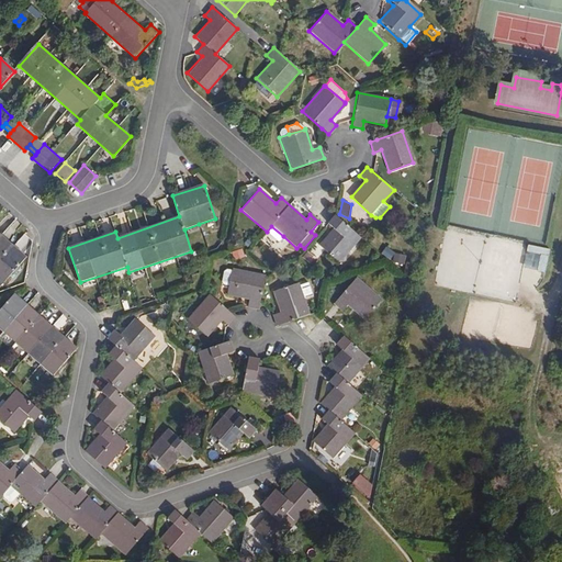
[(341,261),(363,236),(336,214),(328,223),(335,228),(321,244),(341,261)]
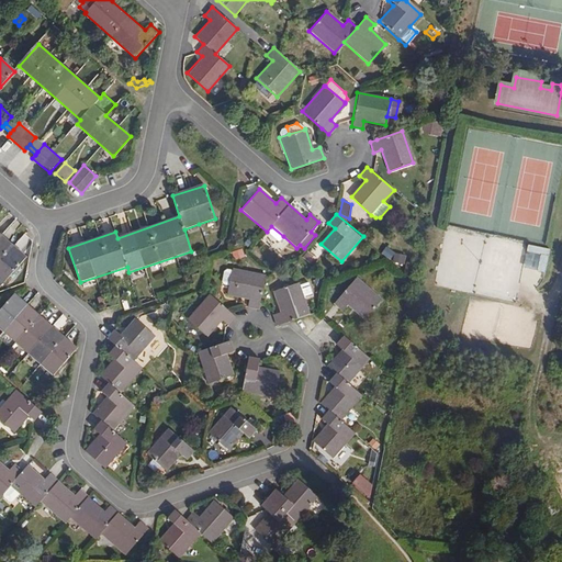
[(283,236),(271,226),(267,231),(279,242),(283,236)]
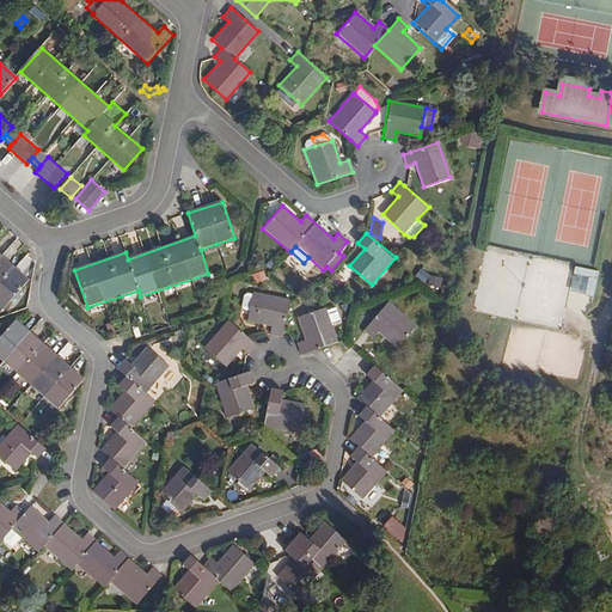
[(0,306),(2,308),(28,280),(0,256),(0,306)]
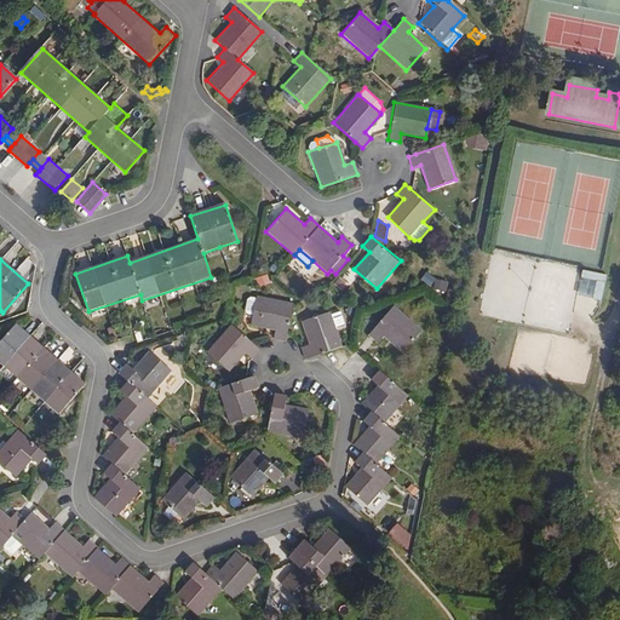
[(340,277),(333,283),(345,293),(351,287),(340,277)]
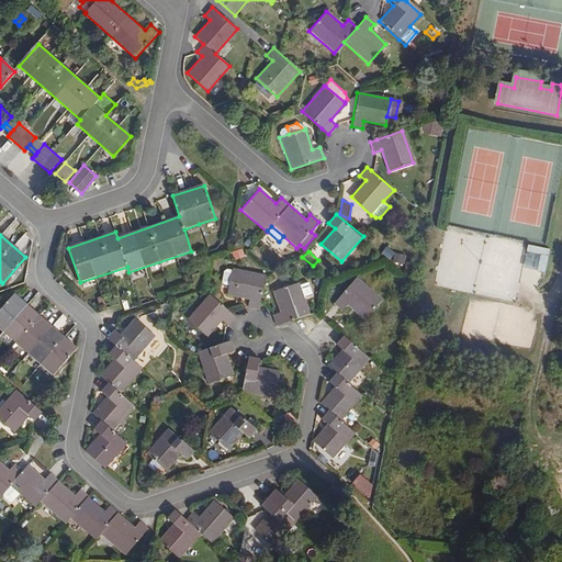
[(394,253),(392,261),(404,265),(406,256),(394,253)]
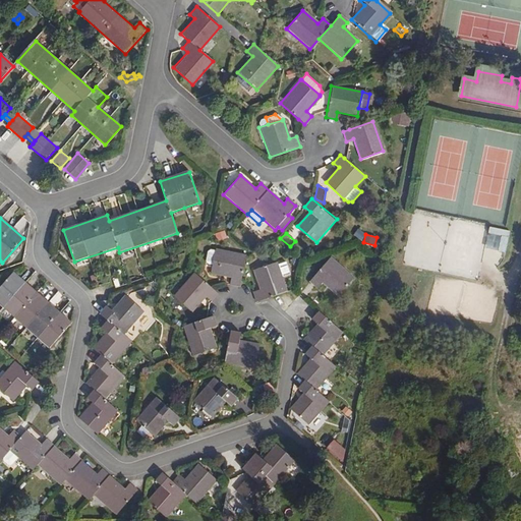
[(283,246),(276,241),(274,244),(281,250),(283,246)]
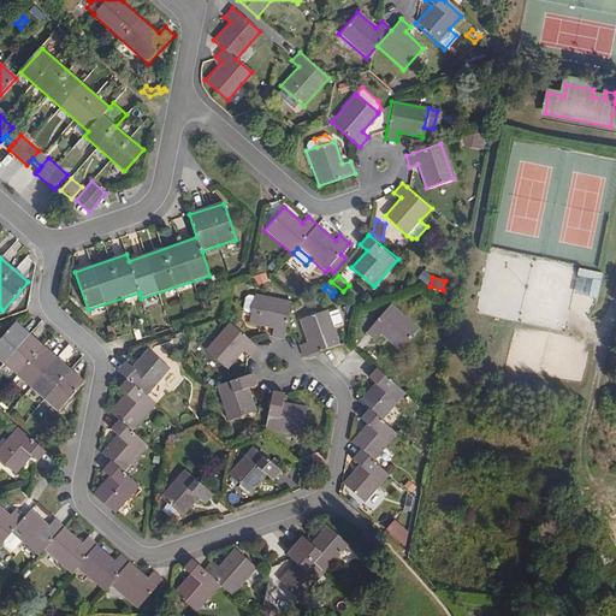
[(598,304),(602,288),(592,286),(590,303),(598,304)]
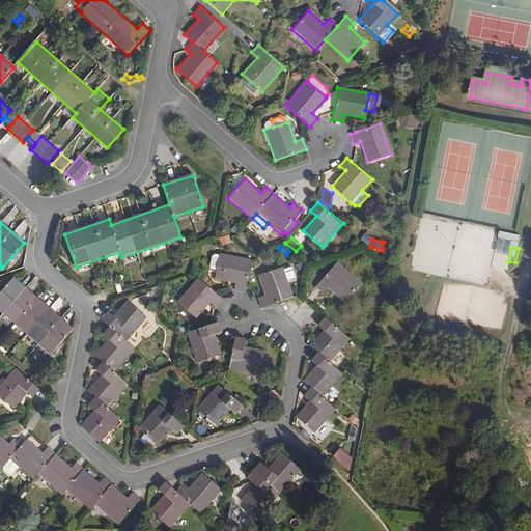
[(217,270),(219,254),(215,254),(212,256),(210,266),(213,270),(217,270)]
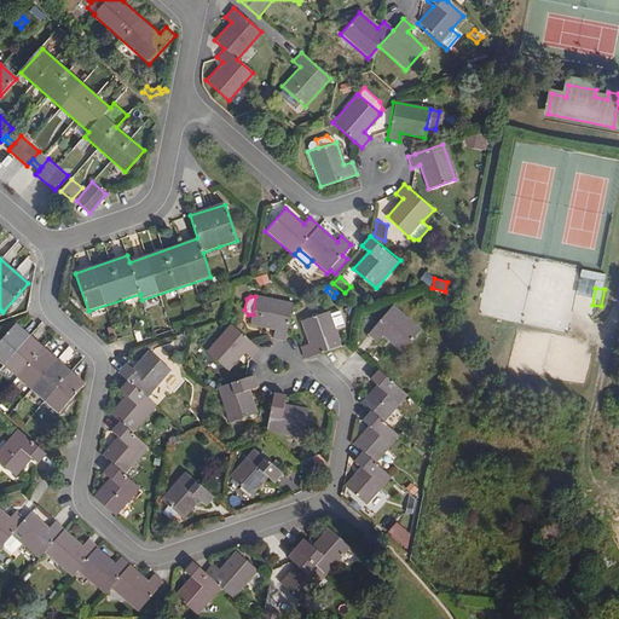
[(287,331),(291,304),(256,296),(255,296),(253,314),(250,325),(273,330),(272,339),(284,341),(287,331)]
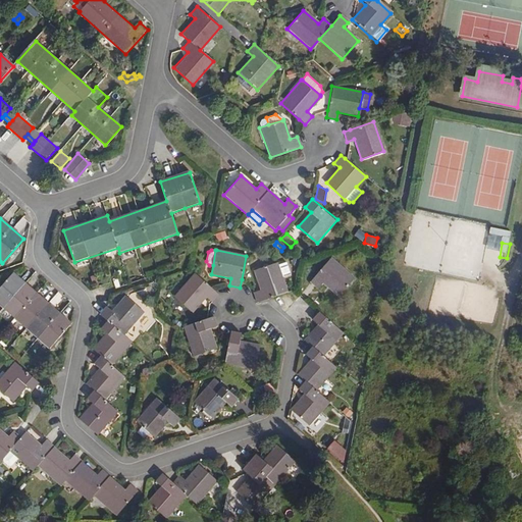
[(331,258),(311,281),(318,289),(323,283),(340,297),(356,277),(331,258)]
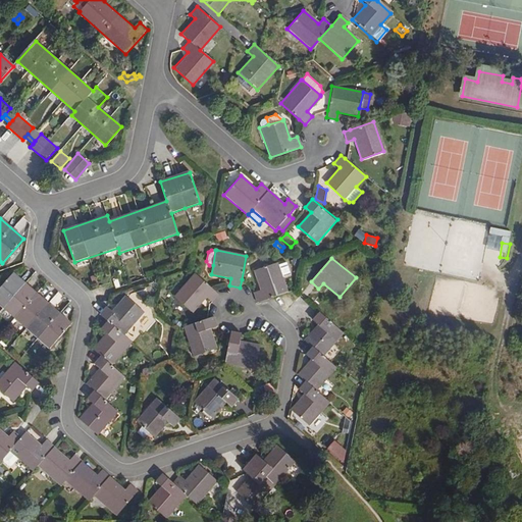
[(283,275),(291,272),(288,262),(280,264),(283,275)]
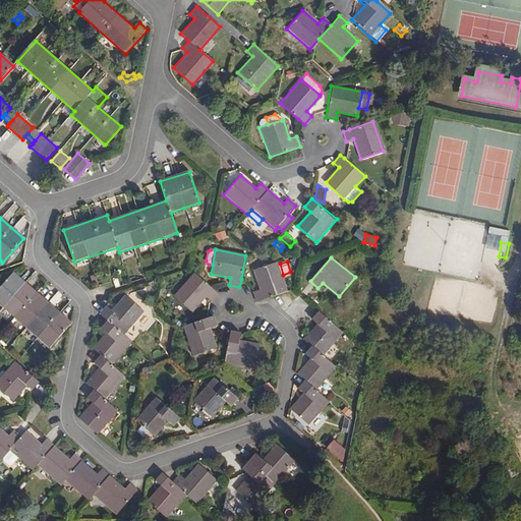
[(286,292),(277,263),(252,271),(259,291),(253,292),(256,302),(286,292)]
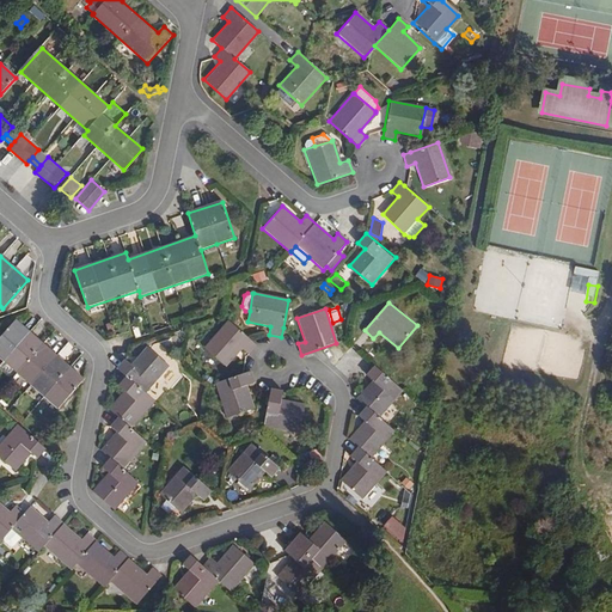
[(0,338),(0,355),(59,408),(84,379),(18,320),(0,338)]
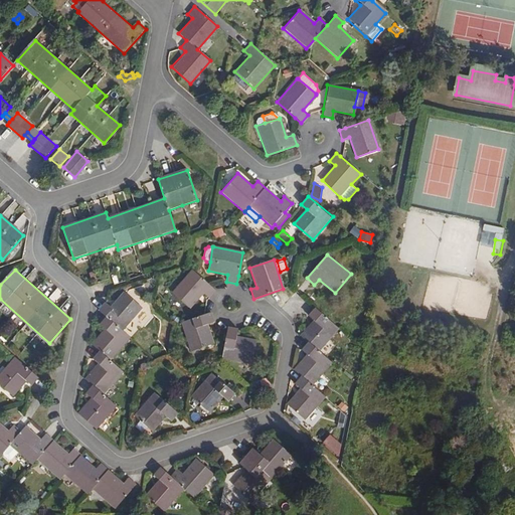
[(208,298),(215,291),(210,286),(192,271),(172,293),(191,309),(204,294),(208,298)]
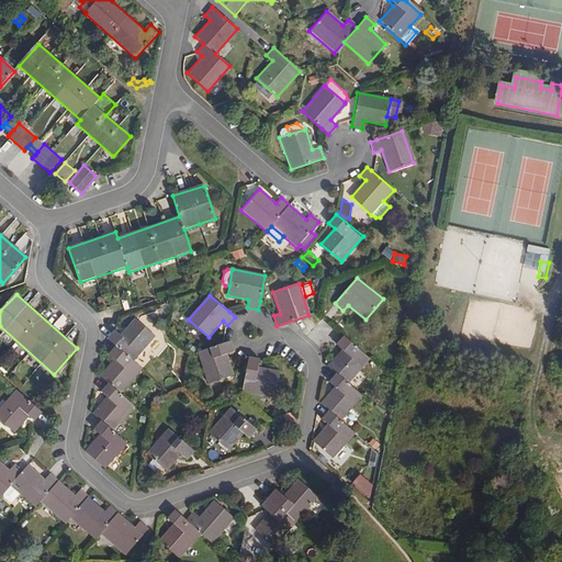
[(135,408),(121,395),(143,370),(135,362),(157,337),(136,319),(122,335),(116,329),(108,338),(117,347),(110,355),(115,361),(101,378),(109,385),(101,393),(108,400),(93,414),(100,420),(93,429),(99,435),(86,450),(105,470),(128,445),(113,431),(135,408)]
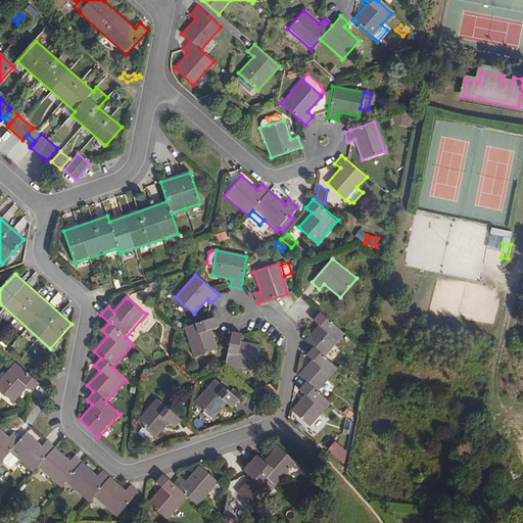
[(317,392),(337,369),(324,358),(344,335),(321,315),(314,322),(319,327),(305,342),(314,348),(306,357),(312,361),(297,376),(304,382),(298,390),(303,395),(289,410),(308,427),(329,403),(317,392)]
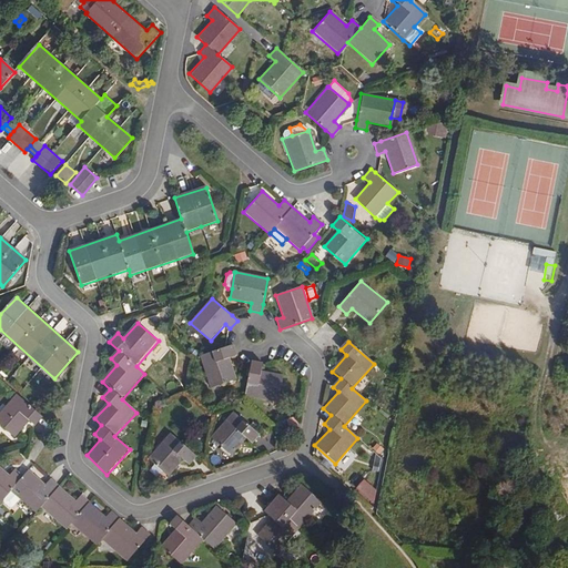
[(237,379),(230,359),(236,356),(233,345),(225,348),(200,357),(211,389),(237,379)]
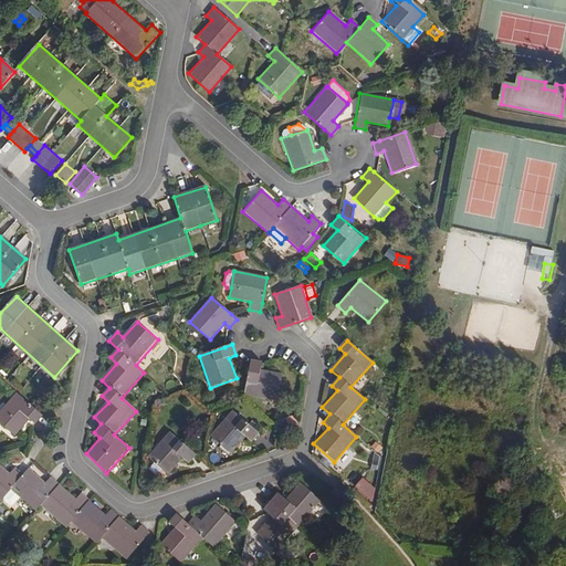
[(191,347),(188,350),(194,356),(197,352),(191,347)]
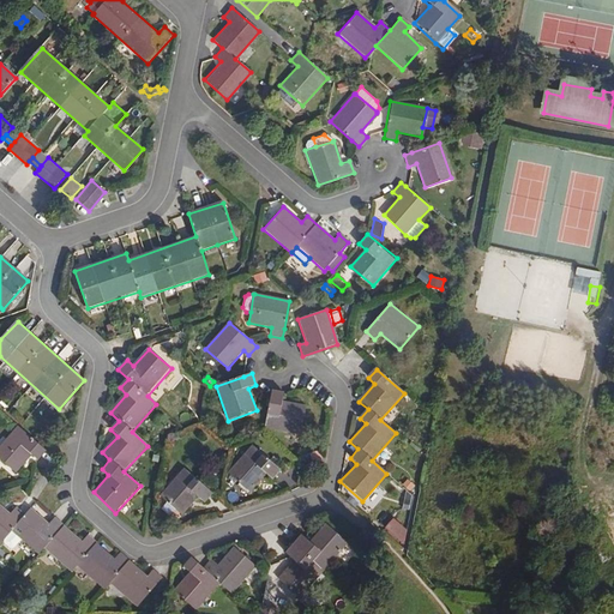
[(302,435),(307,407),(284,402),(286,393),(274,391),(271,399),(265,428),(302,435)]
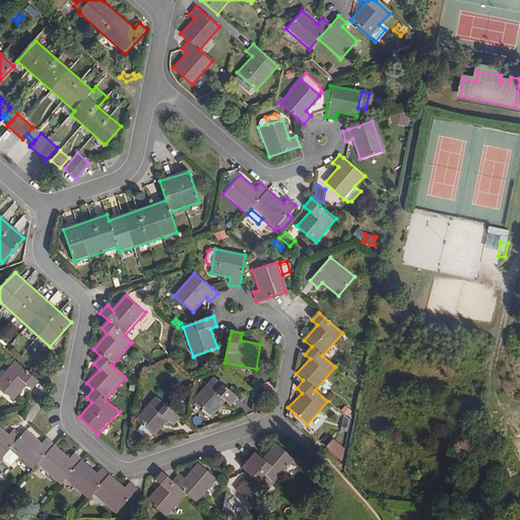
[(33,389),(40,381),(35,377),(15,360),(0,376),(0,388),(13,400),(27,386),(33,389)]
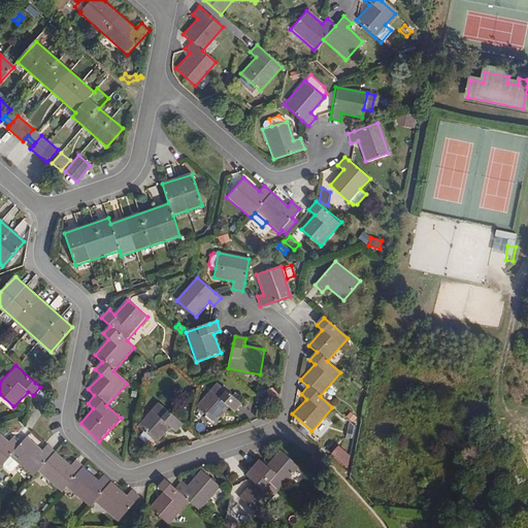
[(241,404),(217,383),(197,406),(216,423),(229,408),(234,414),(241,404)]
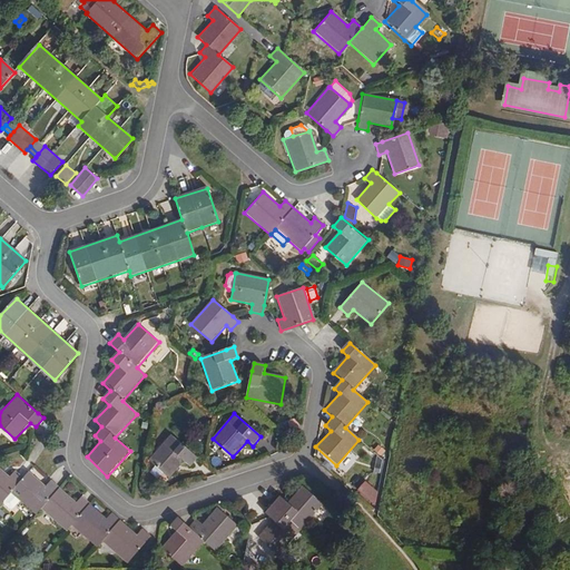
[(293,420),(287,421),(292,433),(297,431),(300,423),(293,420)]
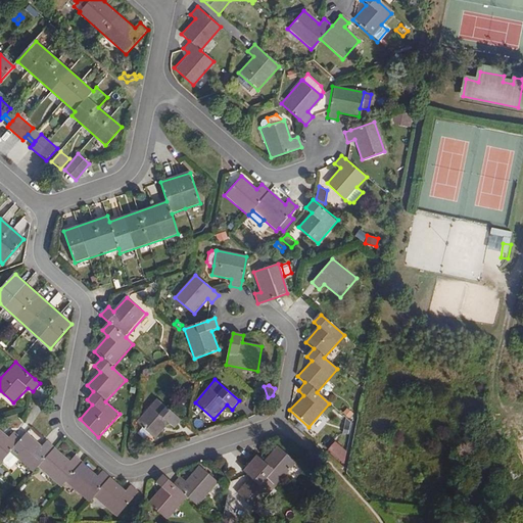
[(181,421),(156,399),(136,423),(155,439),(169,425),(174,429),(181,421)]
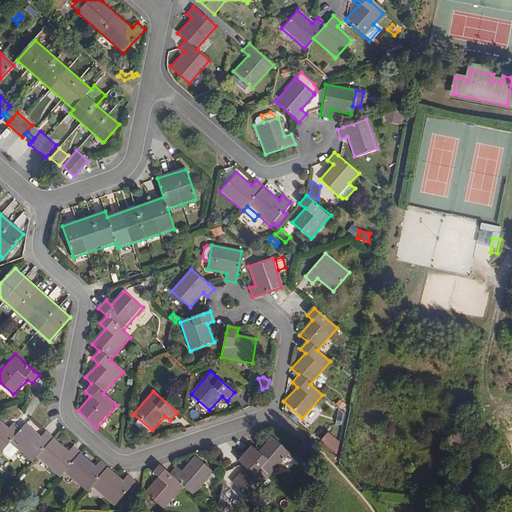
[(34,462),(38,457),(60,477),(65,472),(87,492),(92,486),(114,506),(136,483),(127,475),(123,481),(111,470),(109,470),(100,462),(96,466),(74,446),(69,452),(45,431),(42,435),(28,423),(22,430),(14,423),(10,428),(0,419),(0,451),(1,453),(4,450),(11,442),(19,449),(34,462)]
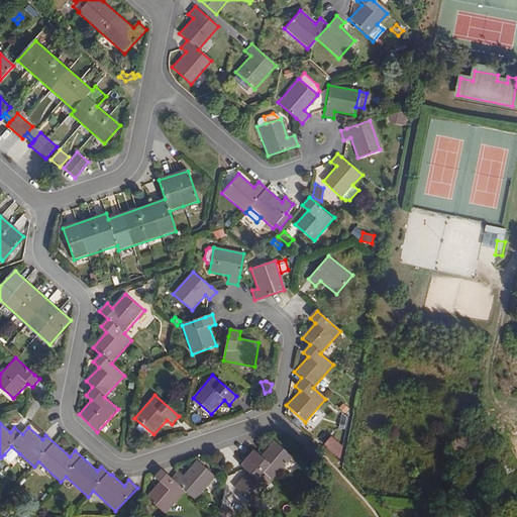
[(325,445),(339,454),(345,446),(331,437),(325,445)]
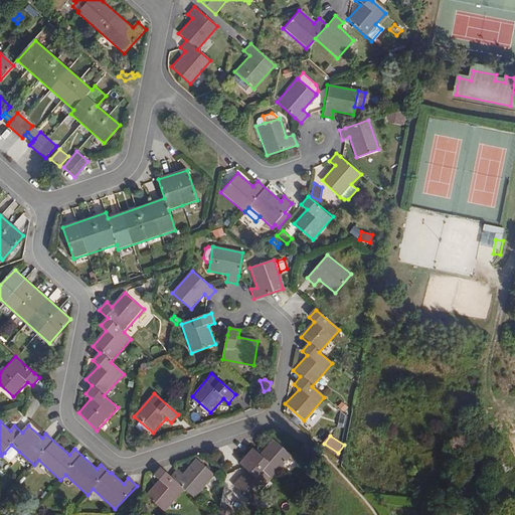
[(251,504),(292,459),(274,442),(260,458),(252,452),(239,466),(245,473),(232,487),(251,504)]
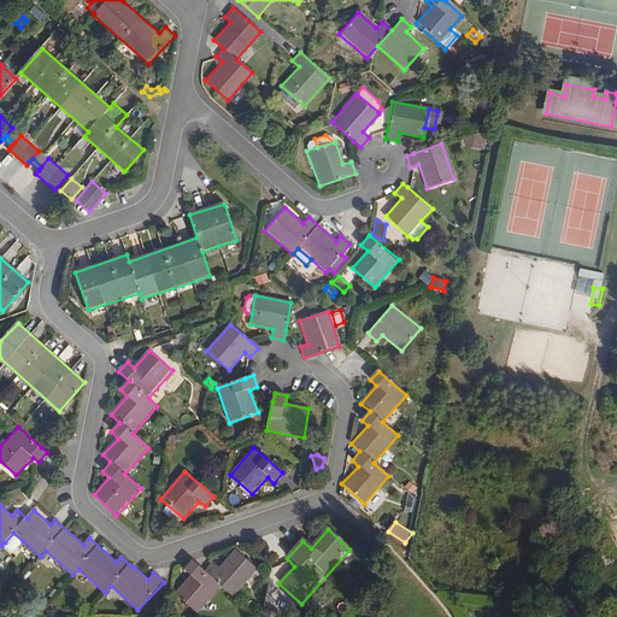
[(13,533),(5,542),(5,545),(12,551),(15,551),(23,541),(13,533)]
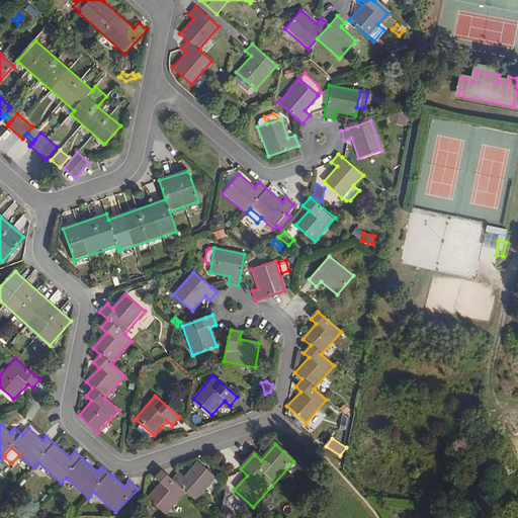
[(195,502),(216,479),(196,462),(183,479),(178,473),(171,481),(162,472),(161,472),(154,481),(159,485),(147,500),(164,516),(185,493),(195,502)]
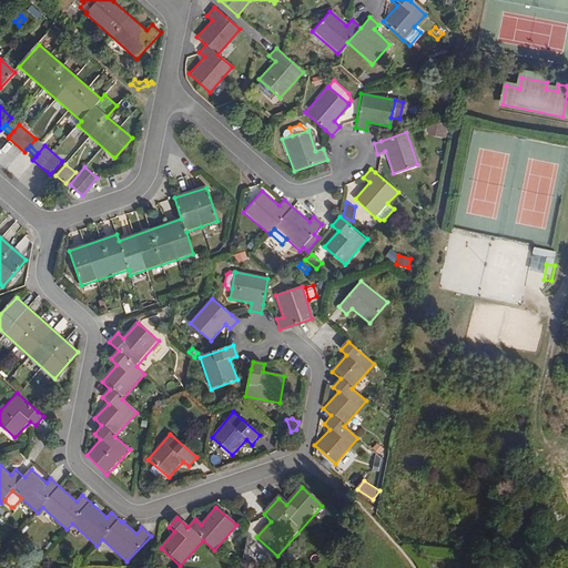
[(247,548),(243,567),(262,567),(264,551),(247,548)]
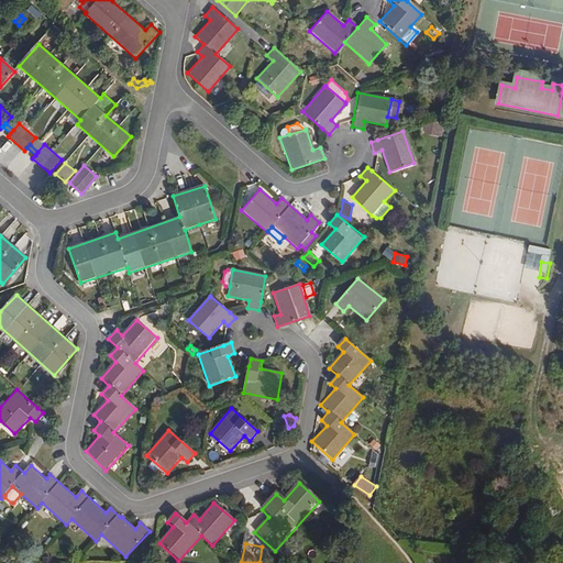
[(4,550),(0,553),(0,555),(6,561),(11,555),(4,550)]
